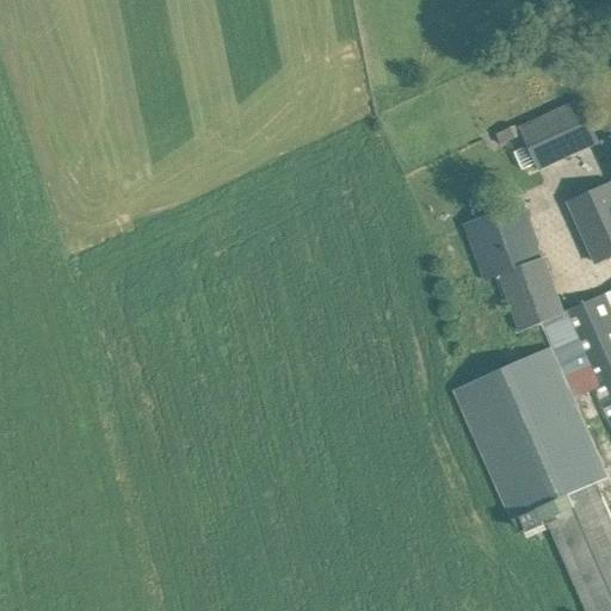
[(519,128),(538,170),(598,143),(579,102),(519,128)]
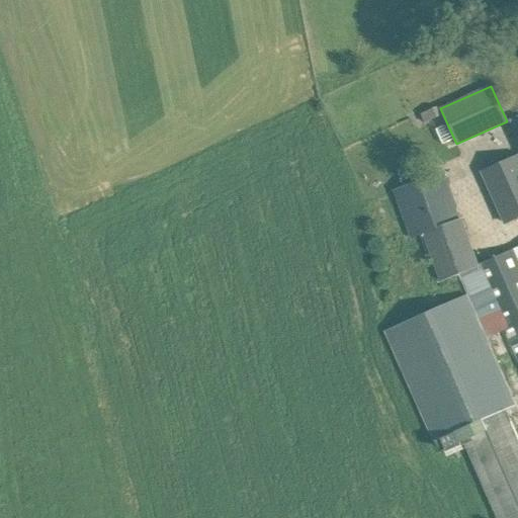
[(517,155),(483,172),(506,224),(517,218),(517,155)]
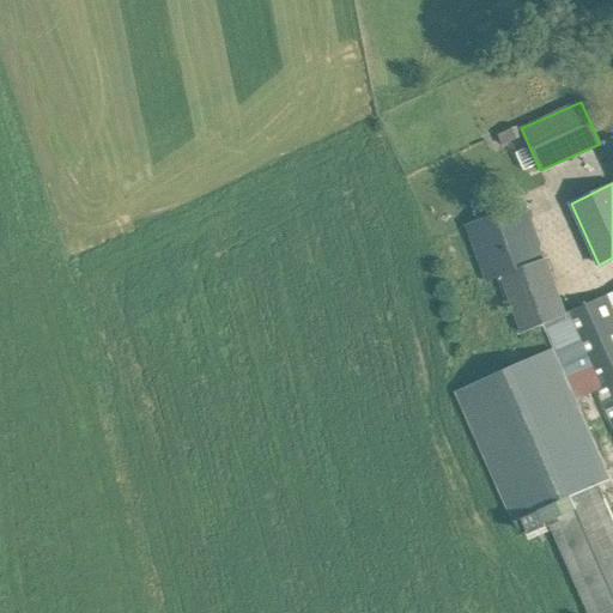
[(489,217),(466,225),(486,280),(501,275),(522,332),(545,323),(565,316),(564,314),(544,259),(523,204),(489,217)]
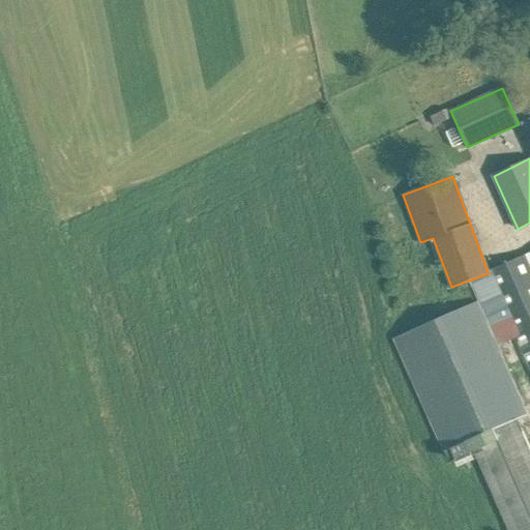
[(489,273),(471,280),(496,336),(513,328),(529,366),(529,268),(524,256),(488,271),(489,273)]
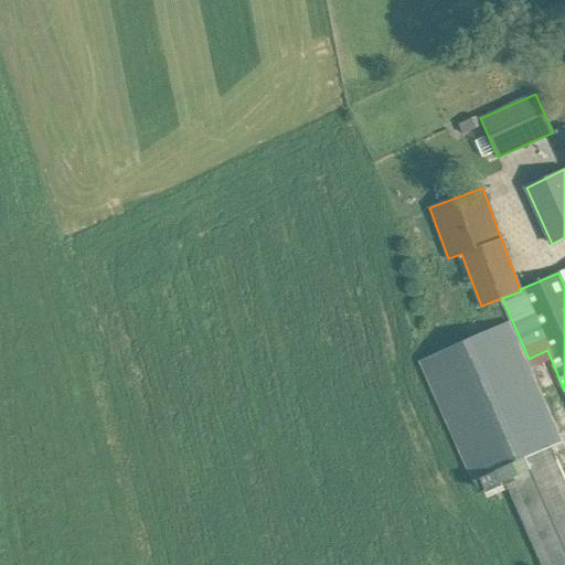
[(472,481),(500,469),(542,564),(564,564),(564,482),(548,447),(562,441),(509,320),(419,360),(472,481)]
